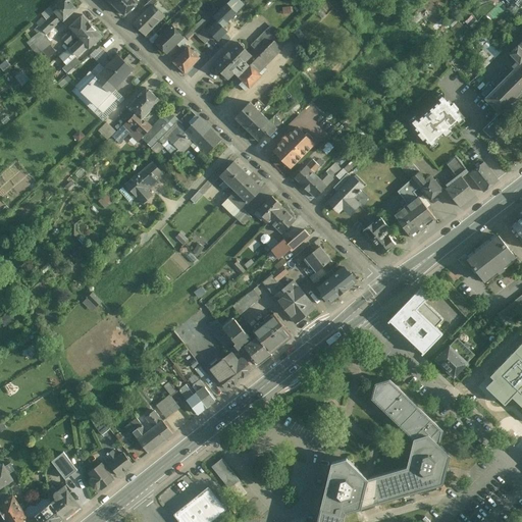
[(61,0),(52,9),(55,12),(62,19),(64,21),(76,9),(69,1),(70,0),(61,0)]
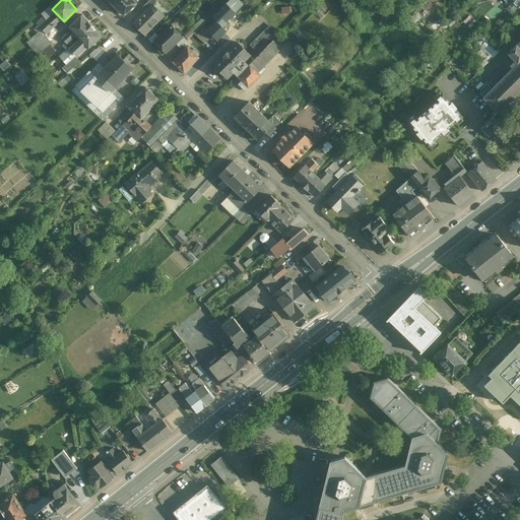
[(115,0),(113,4),(125,15),(138,1),(136,0),(115,0)]
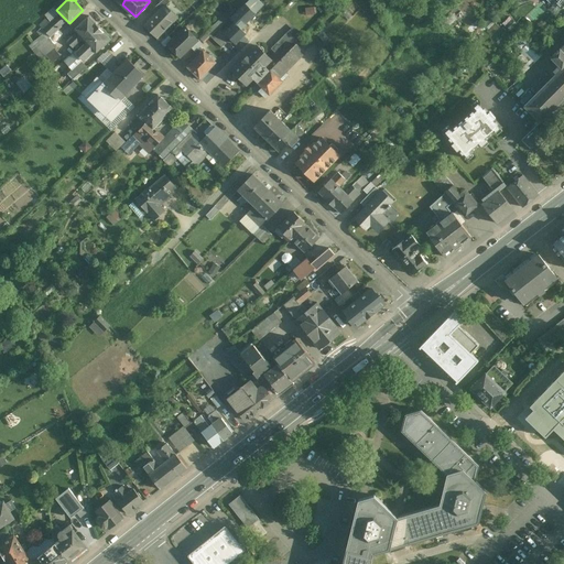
[(169,0),(162,0),(155,7),(160,12),(165,7),(171,2),(169,0)]
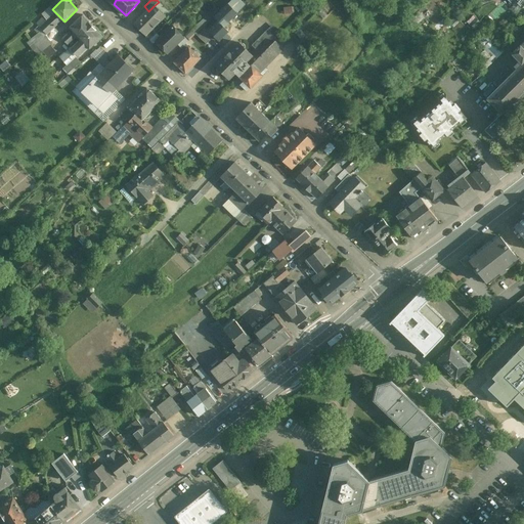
[(239,0),(231,0),(215,16),(224,26),(245,5),(239,0)]
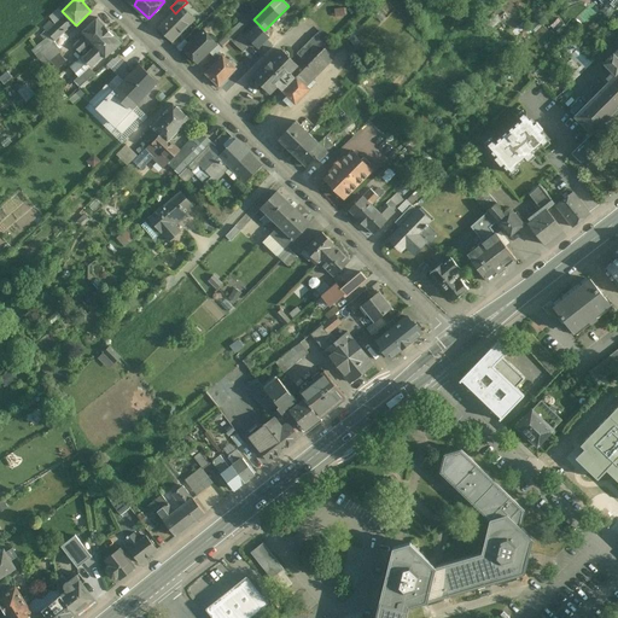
[(617,0),(605,0),(602,3),(602,4),(605,6),(601,10),(607,16),(614,7),(614,9),(617,4),(617,0)]
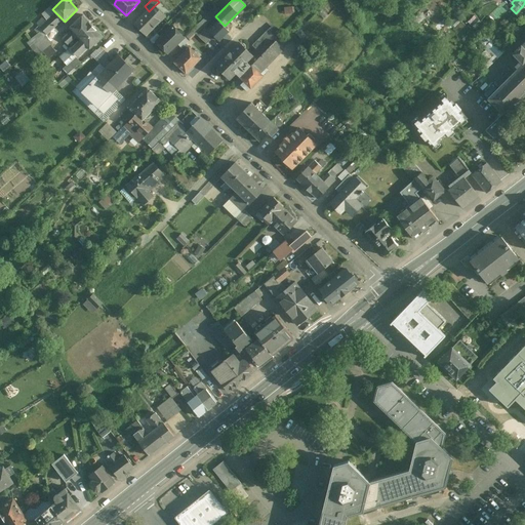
[(149,11),(142,18),(142,17),(135,25),(147,35),(165,16),(154,6),(149,11)]
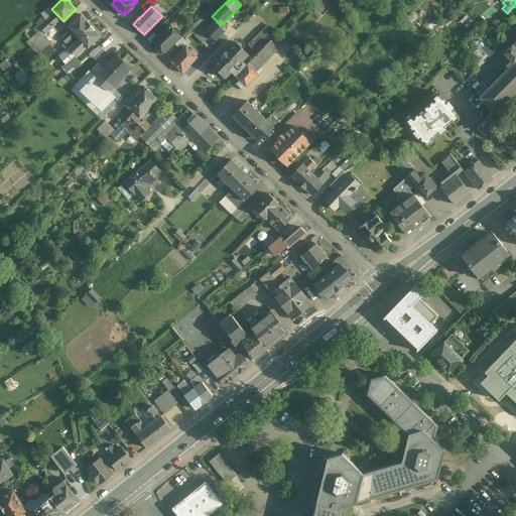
[(54,12),(46,19),(43,17),(36,23),(45,32),(44,33),(45,34),(45,33),(46,34),(61,19),(54,12)]
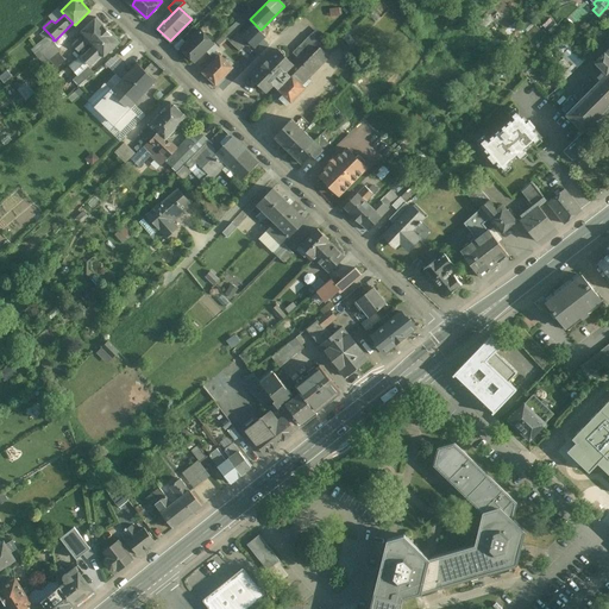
[(96,18),(81,32),(83,35),(73,45),(79,52),(90,42),(92,44),(108,30),(96,18)]
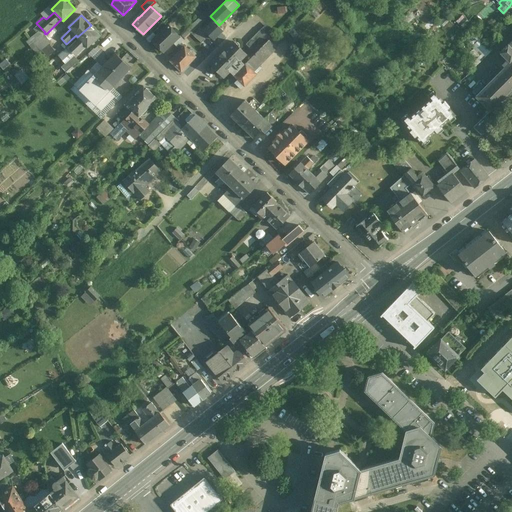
[(208,18),(192,33),(201,42),(217,28),(208,18)]
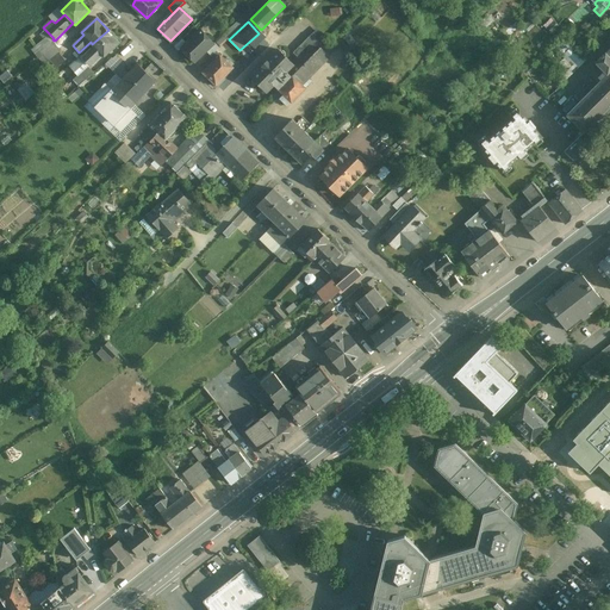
[(109,30),(92,44),(94,47),(83,57),(81,55),(69,67),(78,75),(88,66),(91,64),(101,54),(104,56),(119,42),(109,30)]
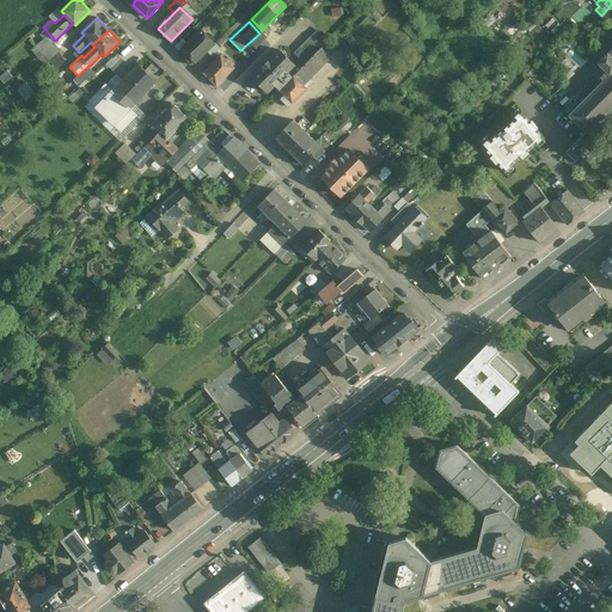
[(202,30),(190,42),(183,48),(195,62),(214,44),(202,30)]
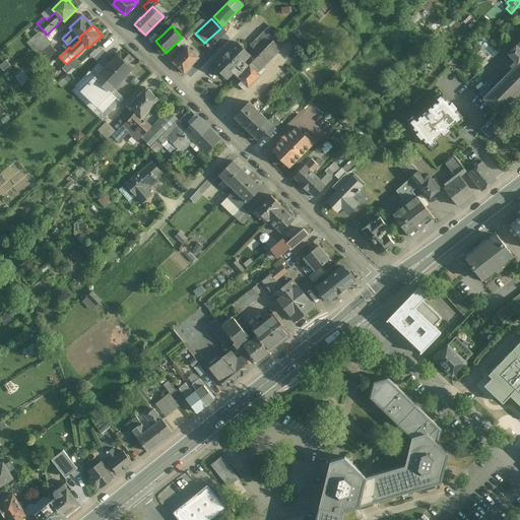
[(265,29),(250,45),(259,54),(273,41),(275,39),(265,29)]
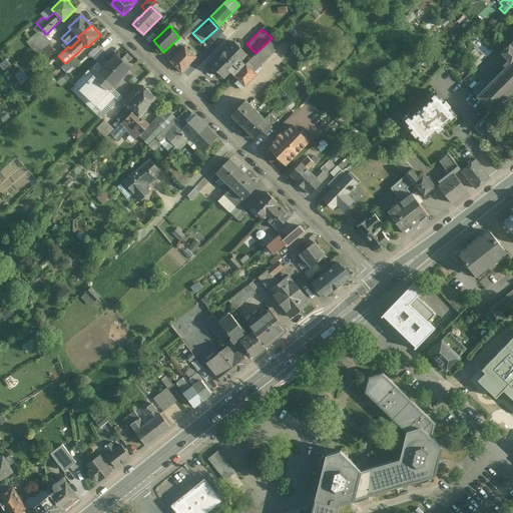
[(201,42),(192,33),(186,38),(190,42),(198,50),(204,45),(201,42)]
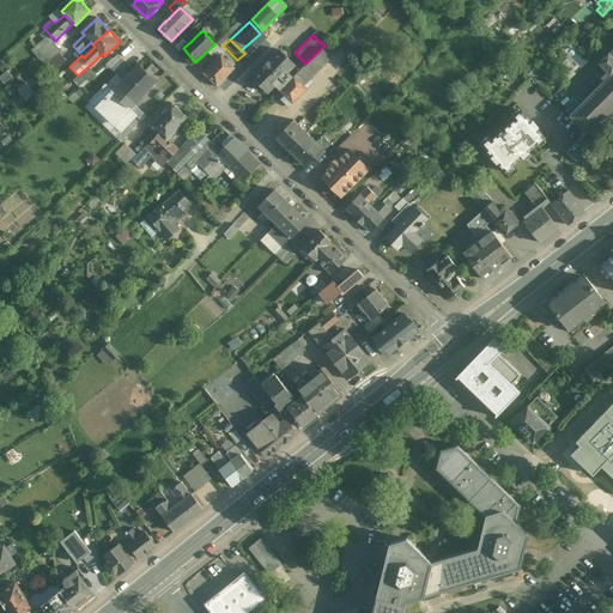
[(42,41),(31,49),(38,59),(53,47),(48,41),(46,44),(42,41)]
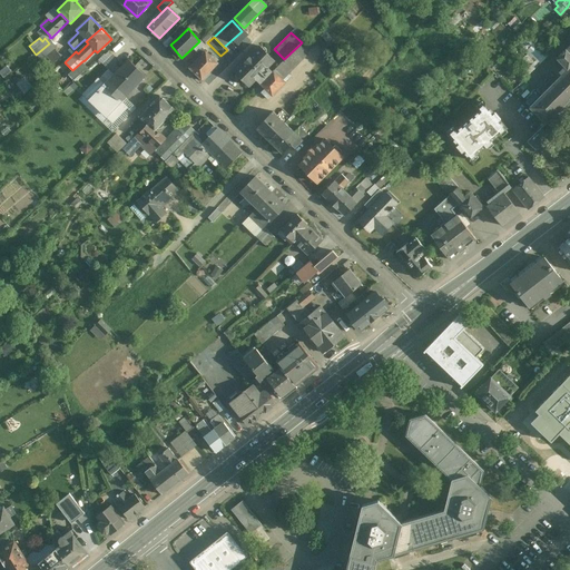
[(312,47),(304,40),(302,42),(300,45),(306,51),(312,47)]
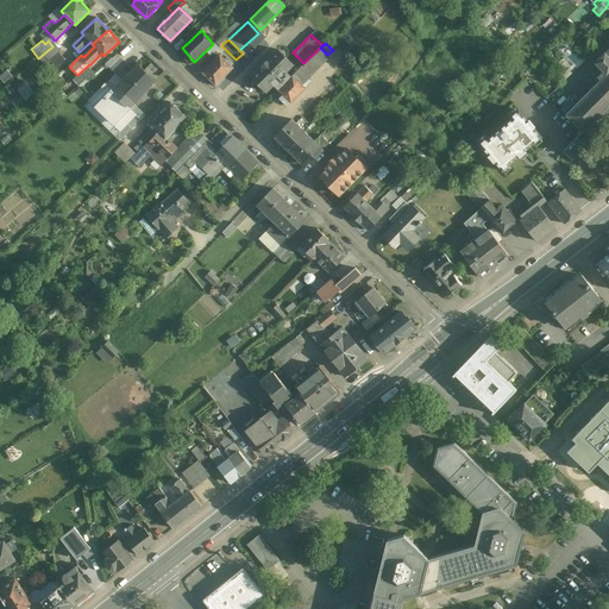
[(579,58),(565,43),(559,49),(573,64),(579,58)]
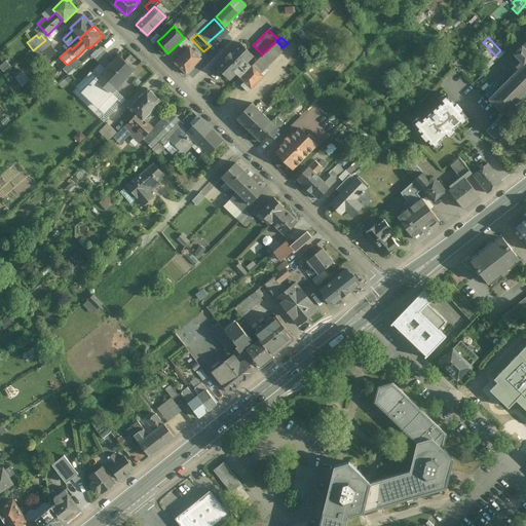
[(45,40),(33,50),(38,55),(50,45),(45,40)]
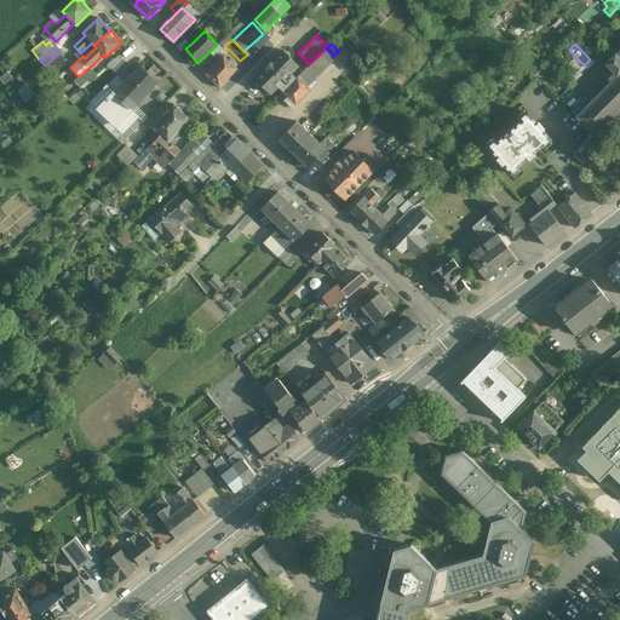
[(309,64),(298,76),(308,86),(314,80),(313,80),(336,57),(333,56),(326,49),(309,64)]
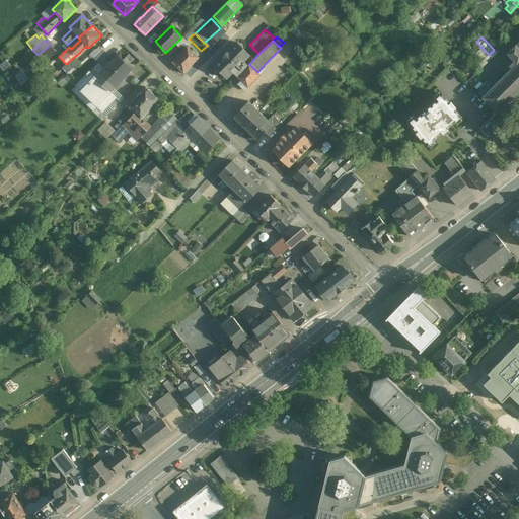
[(518,41),(507,53),(518,65),(491,90),(483,97),(498,113),(480,129),(489,136),(518,105),(518,41)]
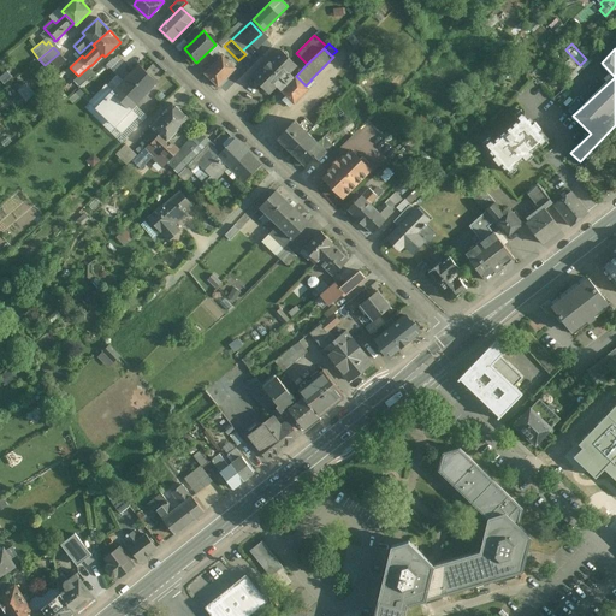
[(218,51),(205,64),(209,69),(223,55),(219,52),(218,51)]
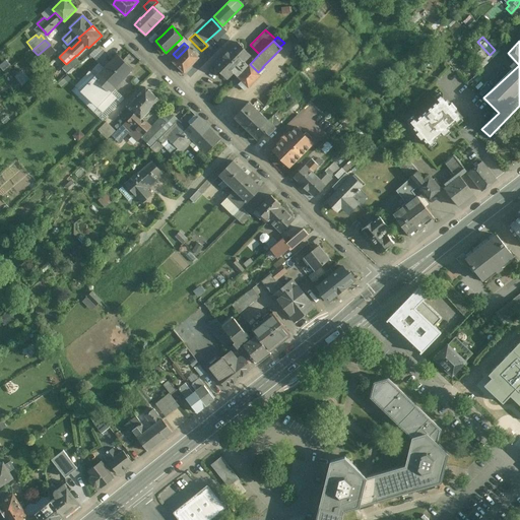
[(237,43),(214,65),(228,78),(233,72),(238,76),(249,65),(244,61),(250,55),(237,43)]
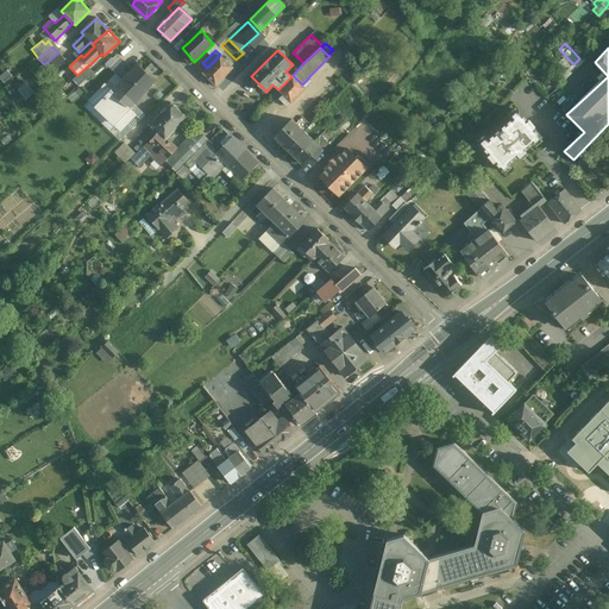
[(207,68),(203,71),(219,86),(225,79),(224,76),(233,67),(220,55),(207,68)]
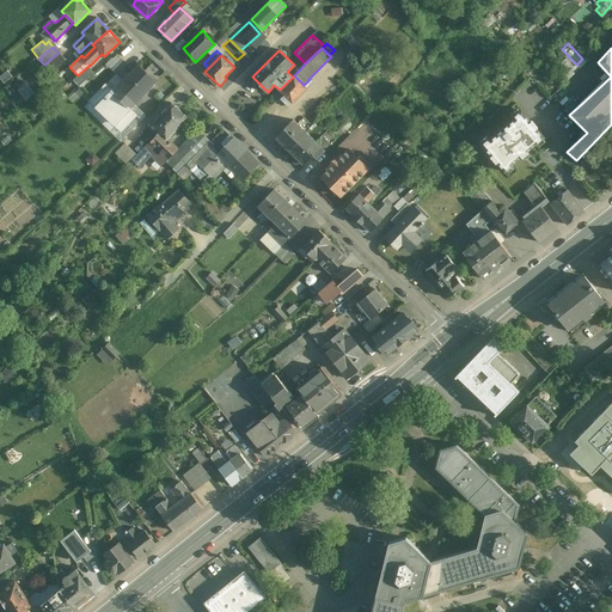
[(78,75),(73,80),(79,86),(95,73),(89,66),(78,75)]
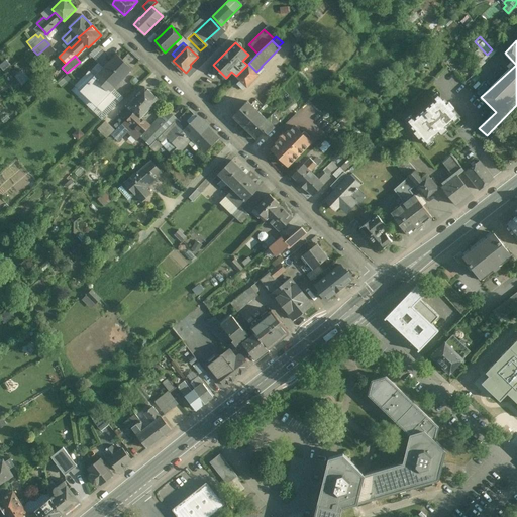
[(90,82),(105,96),(115,85),(128,71),(114,58),(108,64),(106,62),(104,64),(106,66),(104,68),(92,81),(90,82)]
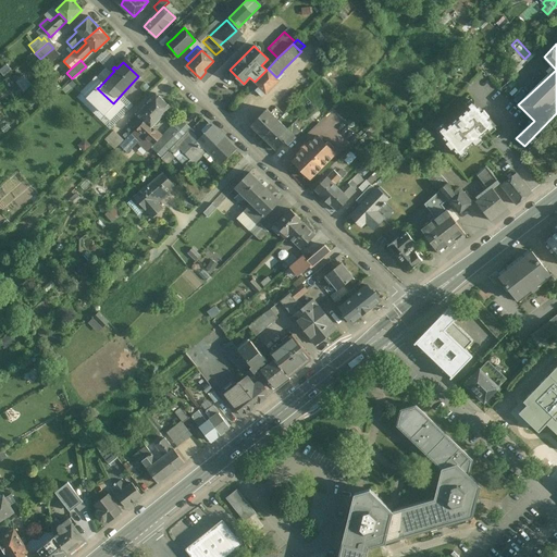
[(99,87),(112,73),(107,69),(94,82),(99,87)]
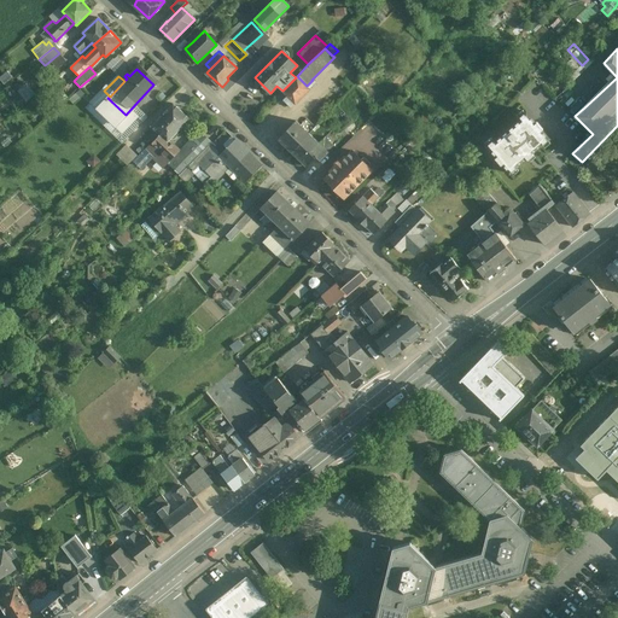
[(307,86),(297,76),(296,77),(283,91),(287,95),(283,100),(291,108),(295,103),(296,104),(310,89),(307,86)]
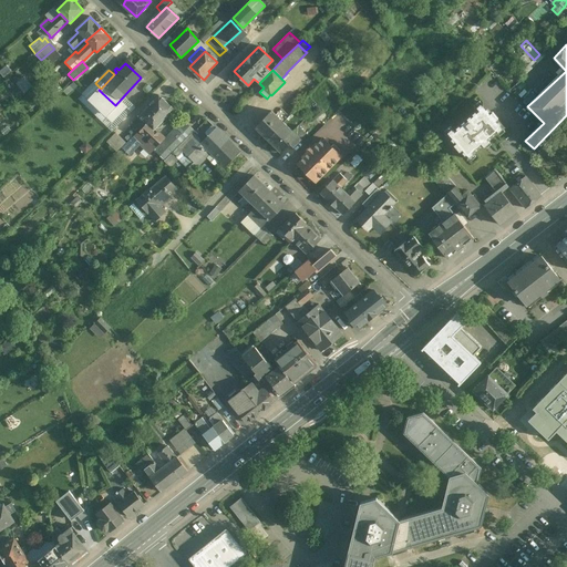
[(26,93),(34,85),(24,75),(17,83),(26,93)]
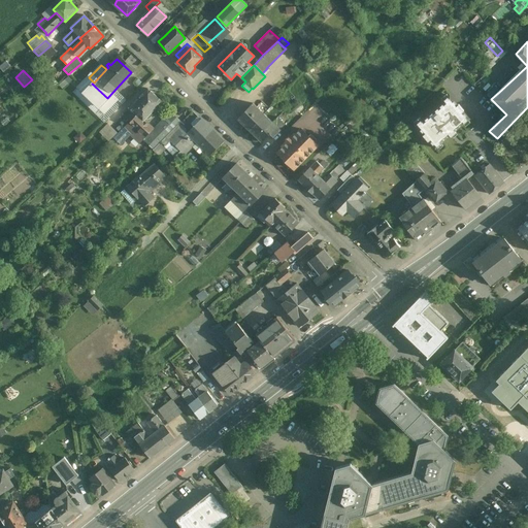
[(499,92),(484,76),(476,84),(491,99),(499,92)]
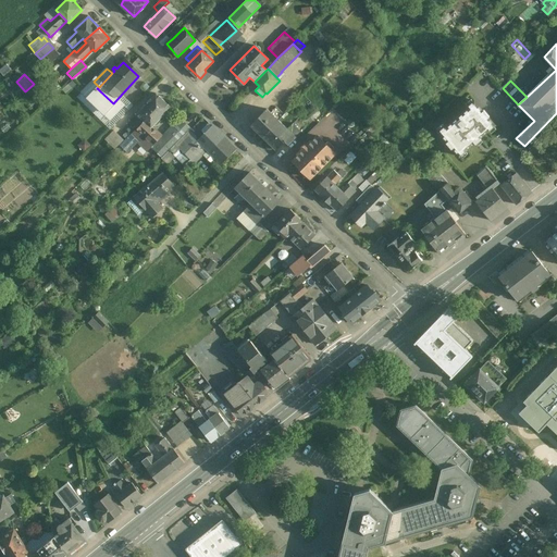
[(110,107),(115,113),(127,102),(132,98),(124,91),(113,103),(110,107)]
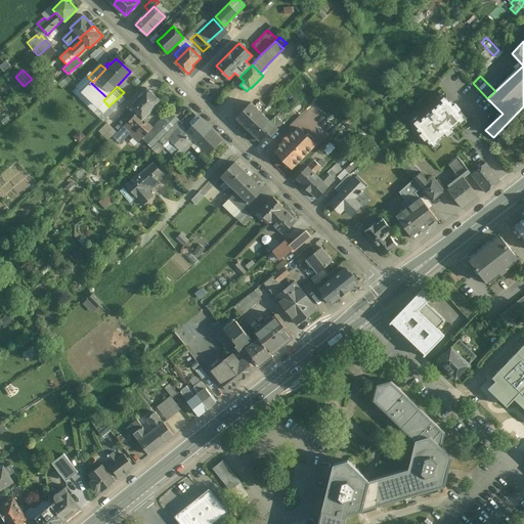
[(90,95),(83,88),(78,93),(85,100),(90,95)]
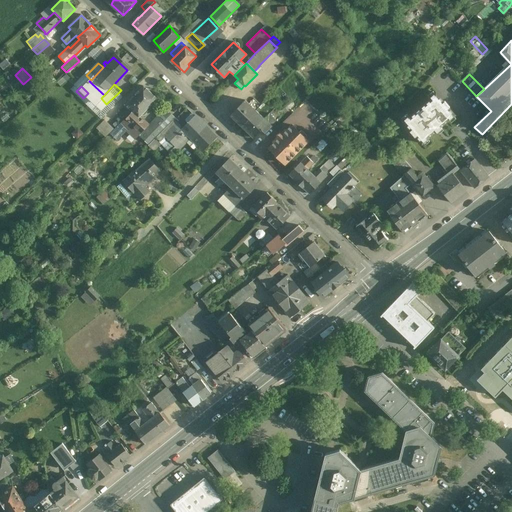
[(144,86),(125,105),(126,105),(115,117),(119,121),(118,121),(121,123),(150,92),(144,86)]
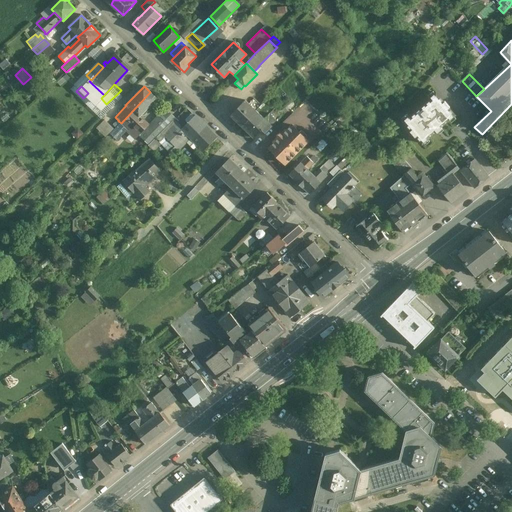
[(83,98),(76,91),(73,94),(81,103),(84,100),(83,98)]
